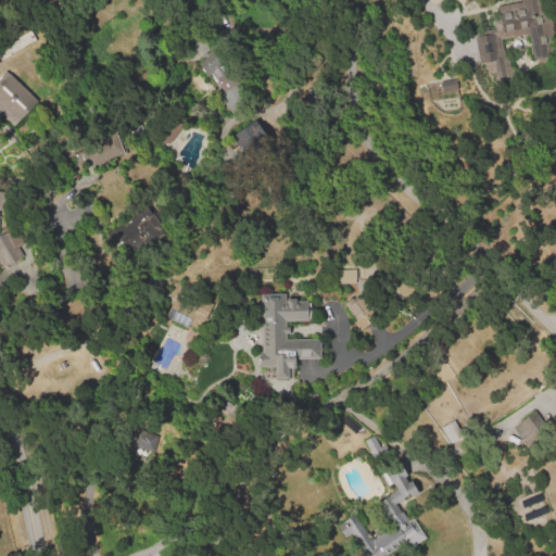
[(490,88),(483,63),(481,64),(475,36),(490,33),(489,30),(493,29),(491,21),(498,19),(496,8),(521,2),(520,0),(545,0),(555,40),(555,57),(535,62),(529,34),(502,40),(505,57),(509,55),(516,81),(490,88)]
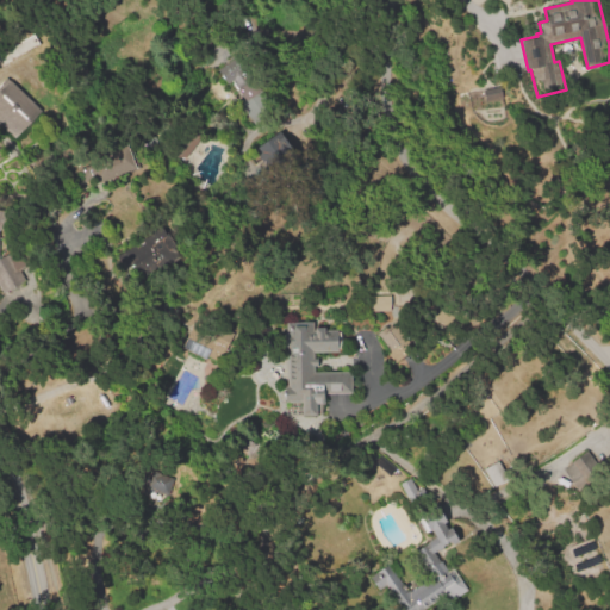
[(236,55),(249,78),(228,89),(215,68),(236,55)]
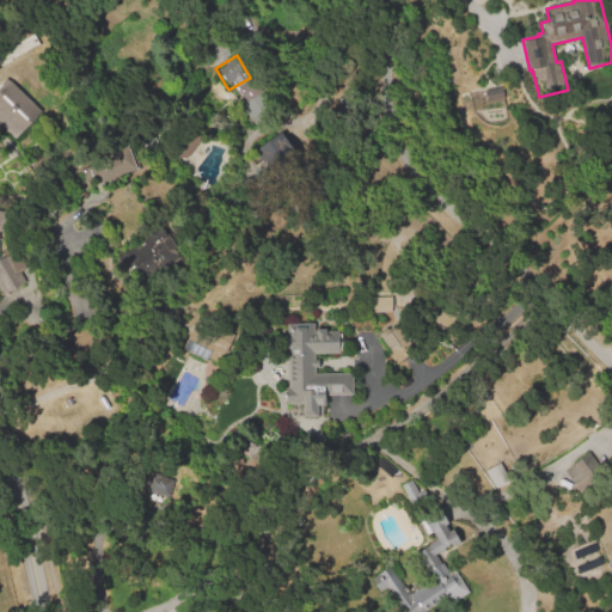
[(0,91),(8,83),(41,112),(12,142),(0,130),(0,91)]
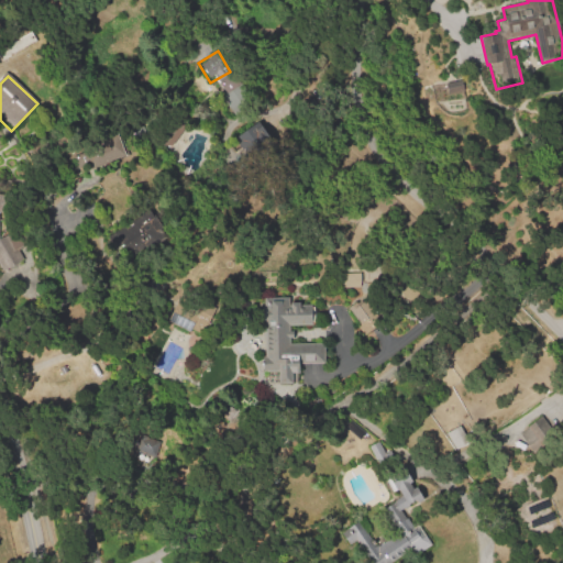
[(446,92),(463,89),(461,79),(444,83),(446,92)]
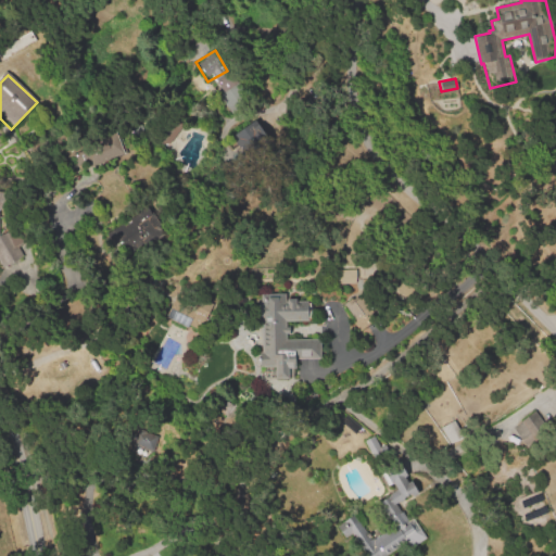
[(154,137),(166,146),(180,126),(169,117),(154,137)]
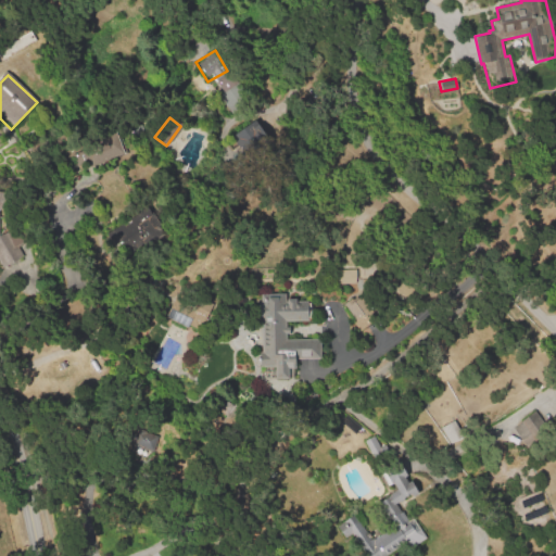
[(230,136),(244,155),(268,139),(254,119),(230,136)]
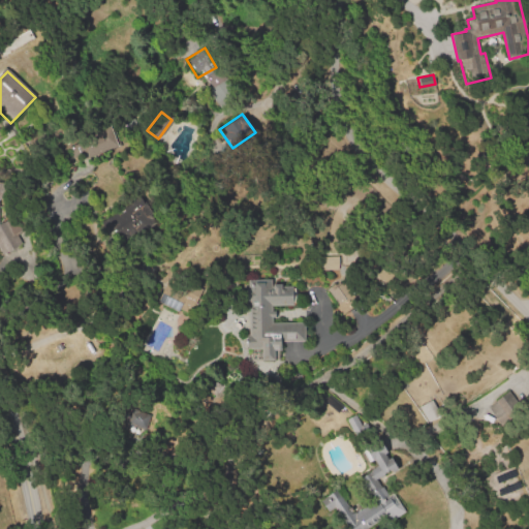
[(66,144),(73,161),(117,145),(110,127),(66,144)]
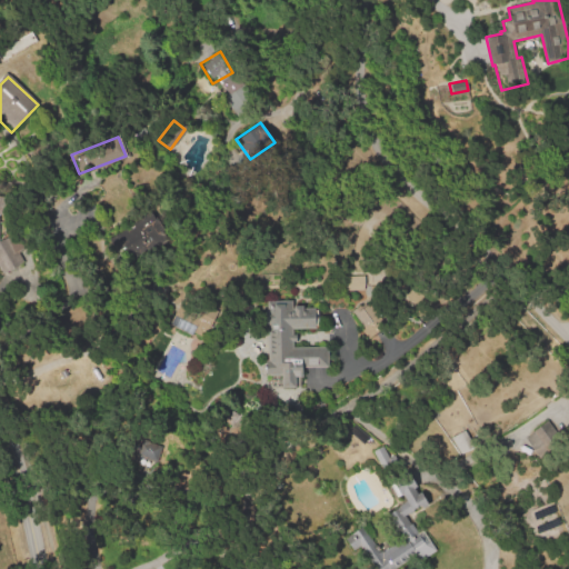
[(0,241),(20,231),(28,247),(17,252),(23,266),(2,276),(0,271),(0,197),(7,197),(7,215),(0,215),(0,241)]
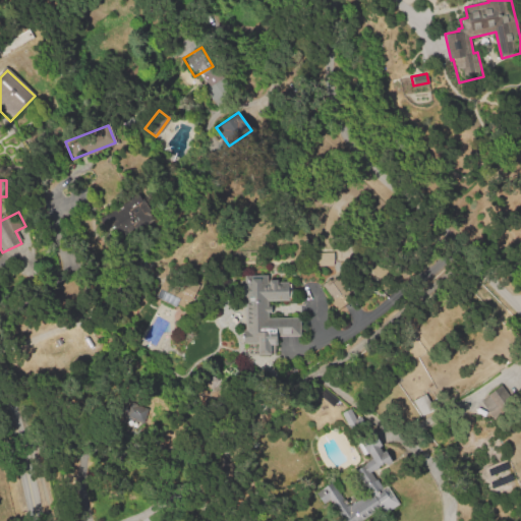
[(99,217),(113,241),(153,218),(138,193),(99,217)]
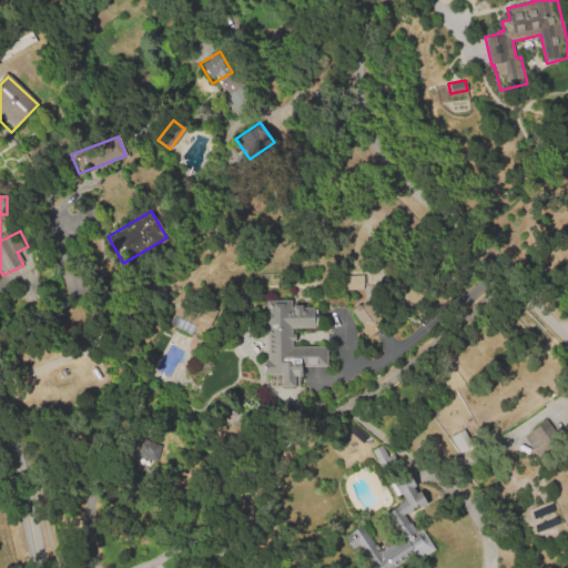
[(344,276),(363,276),(363,290),(344,290),(344,276)]
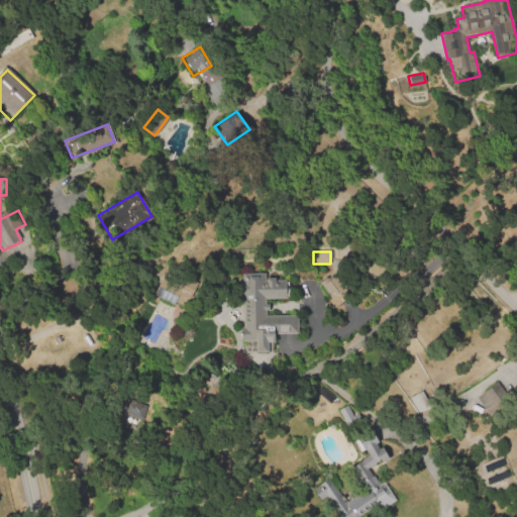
[(241,274),(266,273),(266,280),(287,280),(287,298),(266,298),(267,315),(298,314),(298,333),(275,333),(275,342),(269,342),(269,351),(256,352),(256,342),(241,341),(241,274)]
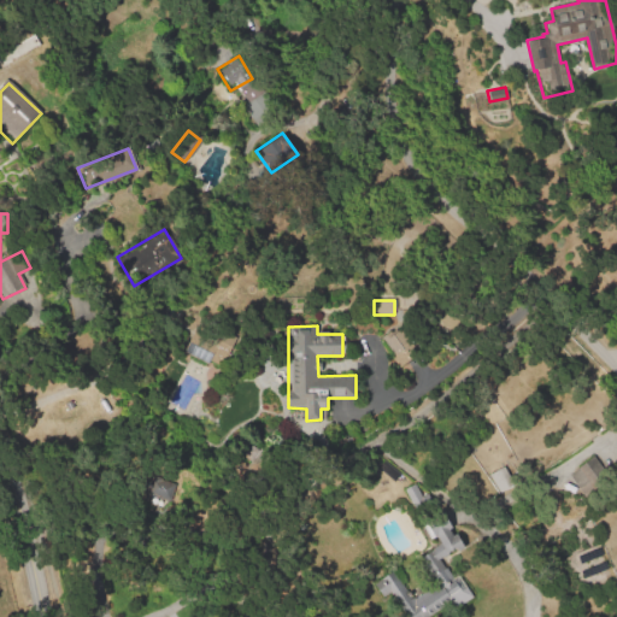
[(400,327),(421,356),(404,368),(383,339),(400,327)]
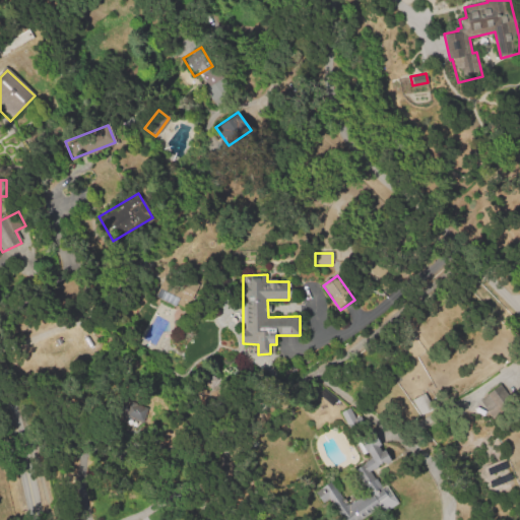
[(164,279),(171,283),(167,291),(179,298),(174,309),(153,299),(164,279)]
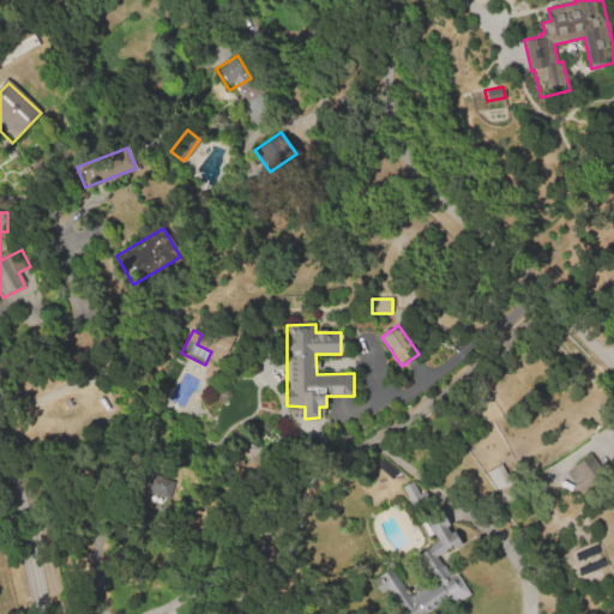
[(235,337),(227,356),(211,349),(220,330),(235,337)]
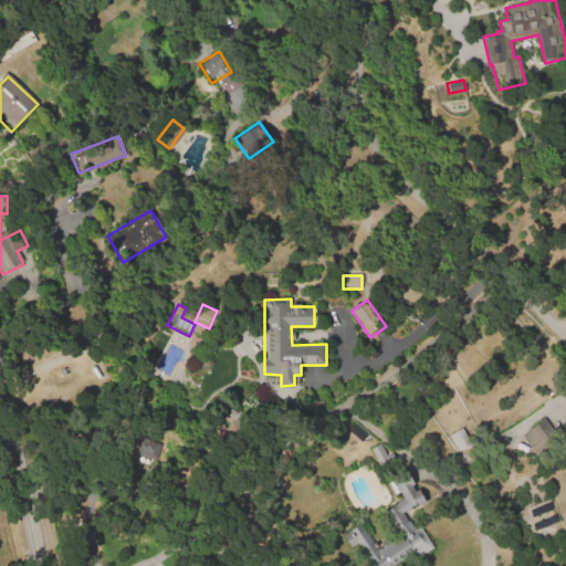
[(545,419),(558,442),(534,457),(522,438),(528,433),(526,430),(545,419)]
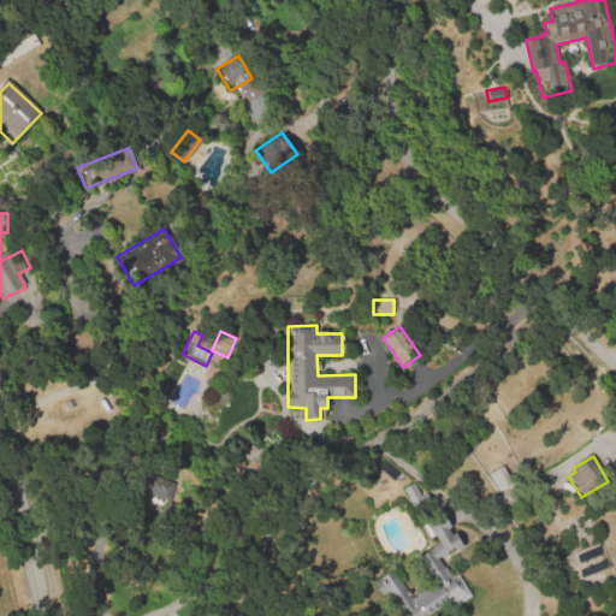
[(509,462),(521,481),(497,496),(485,477),(509,462)]
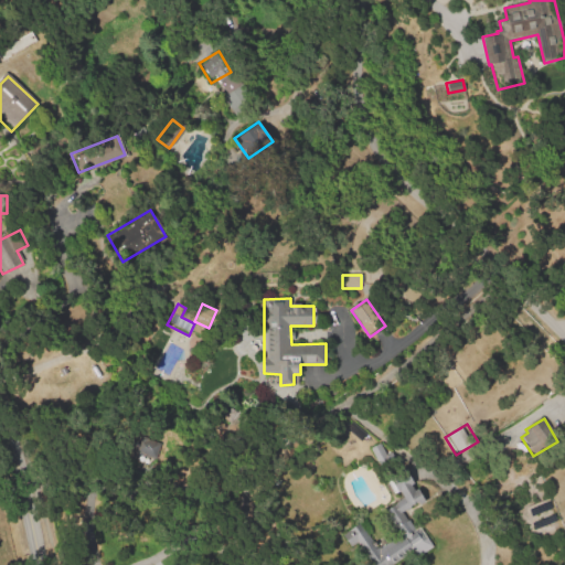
[(160,440),(137,435),(132,452),(156,459),(160,440)]
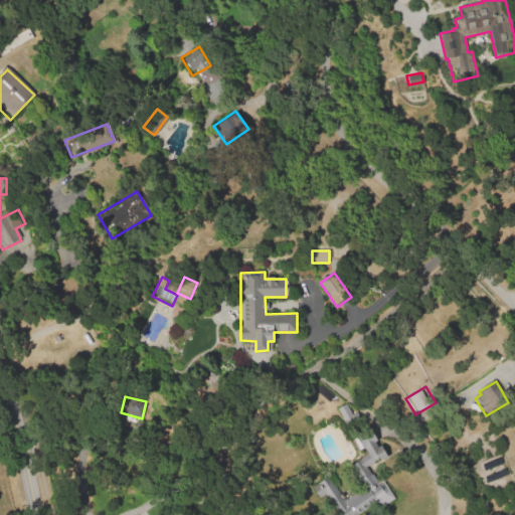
[(337,409),(346,404),(352,415),(355,413),(362,424),(350,432),(337,409)]
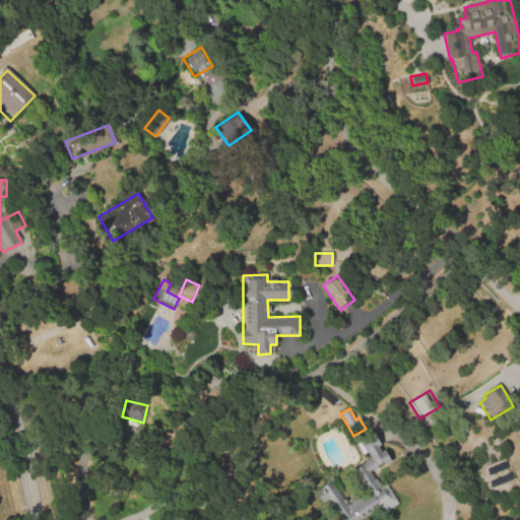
[(379,439),(391,460),(376,468),(368,453),(361,457),(353,445),(361,441),(365,447),(379,439)]
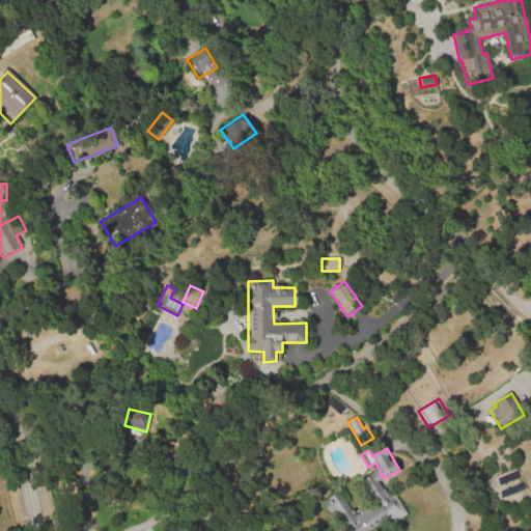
[(407,515),(382,530),(348,530),(335,509),(351,499),(361,514),(393,495),(407,515)]
